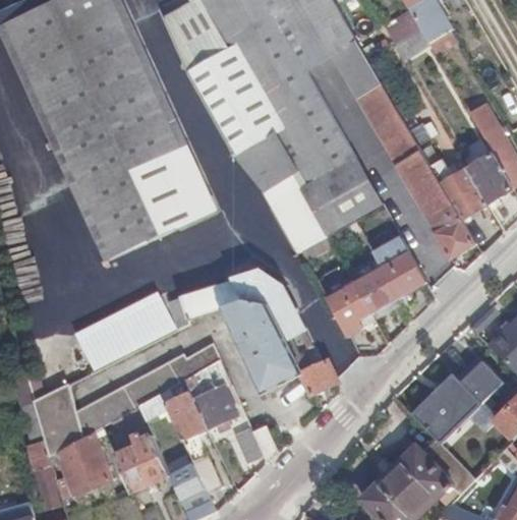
[(104,262),(213,211),(180,137),(116,0),(60,0),(0,29),(0,31),(104,262)]
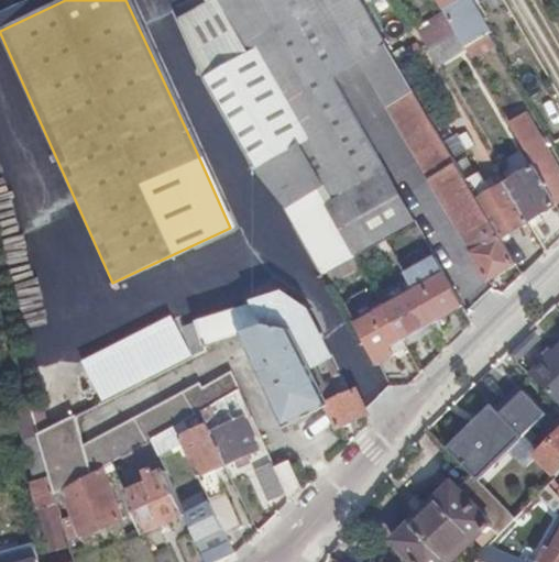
[(314,187),(321,200),(380,167),(382,167),(353,117),(347,106),(328,74),(286,0),(203,0),(173,17),(205,86),(222,117),(252,167),(289,145),(314,187)]
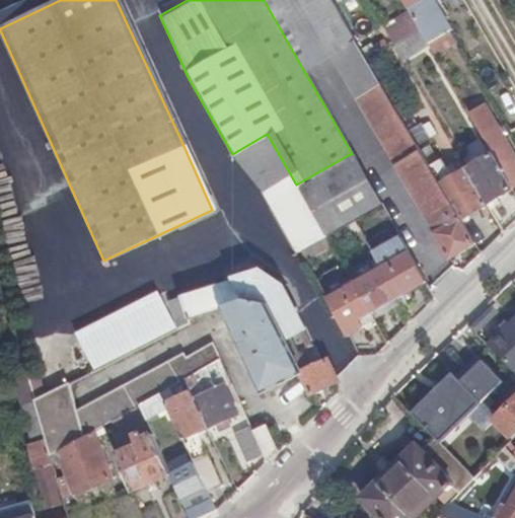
[(447,256),(472,242),(458,218),(438,182),(375,76),(330,0),(264,0),(302,68),(330,52),(435,230),(432,233),(447,256)]
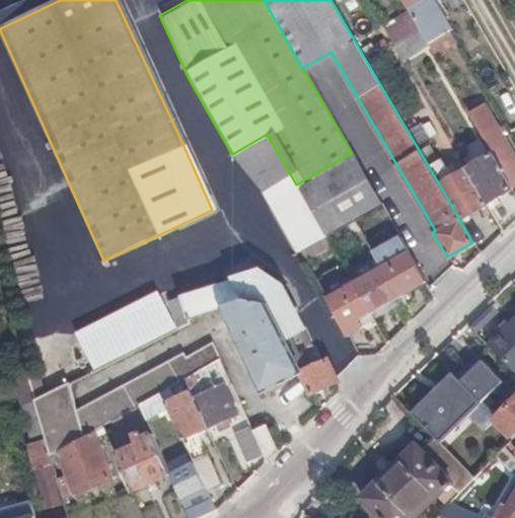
[(445,29),(447,28),(439,15),(431,0),(400,0),(406,9),(417,28),(426,42),(445,29)]
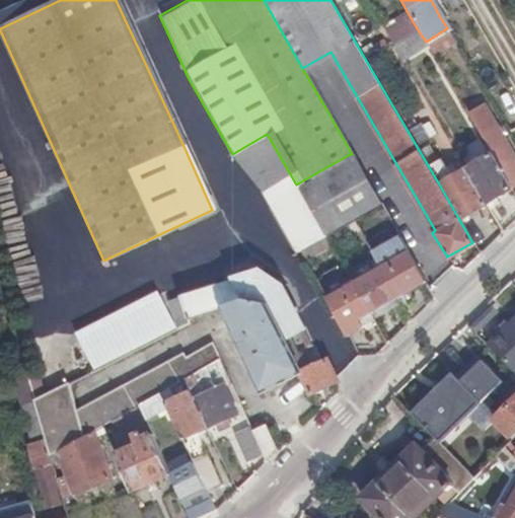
[(462,3),(460,0),(431,0),(439,15),(462,3)]
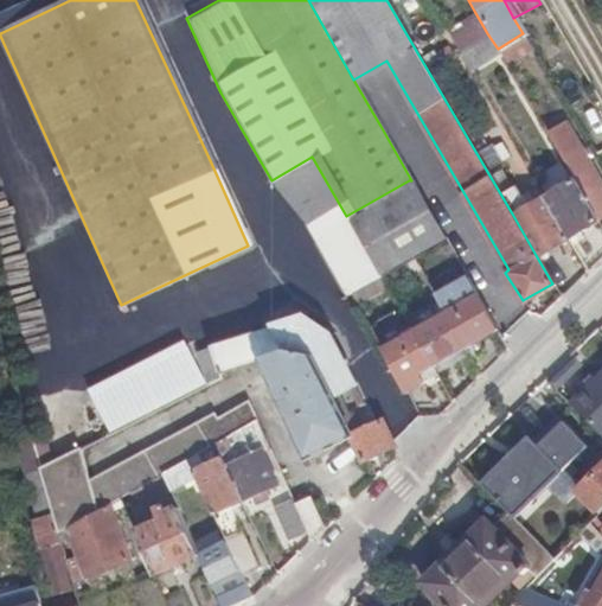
[(487,33),(474,11),(442,30),(456,52),(487,33)]
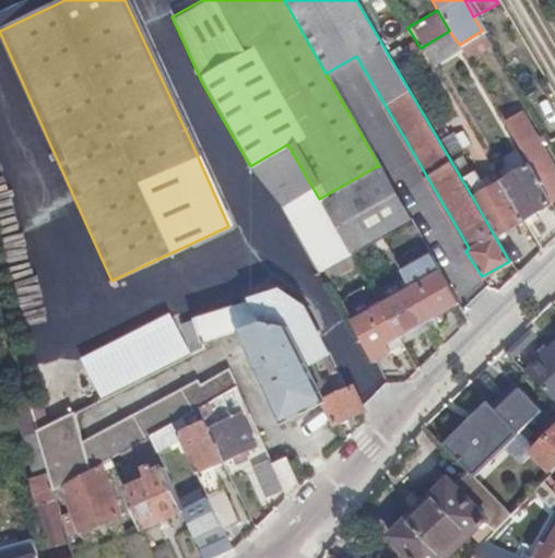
[(421,48),(429,63),(459,46),(459,45),(449,31),(421,48)]
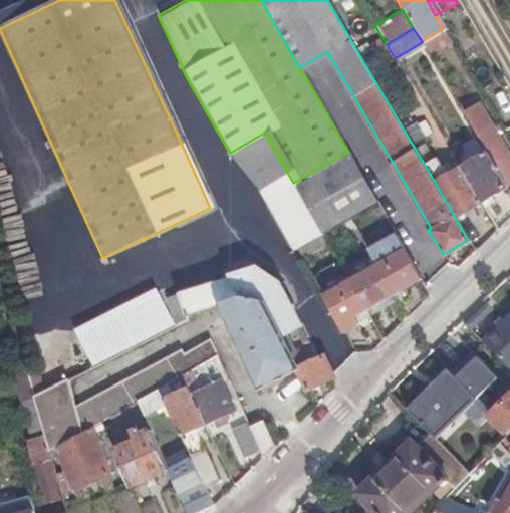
[(422,41),(422,42),(428,52),(447,40),(441,29),(422,41)]
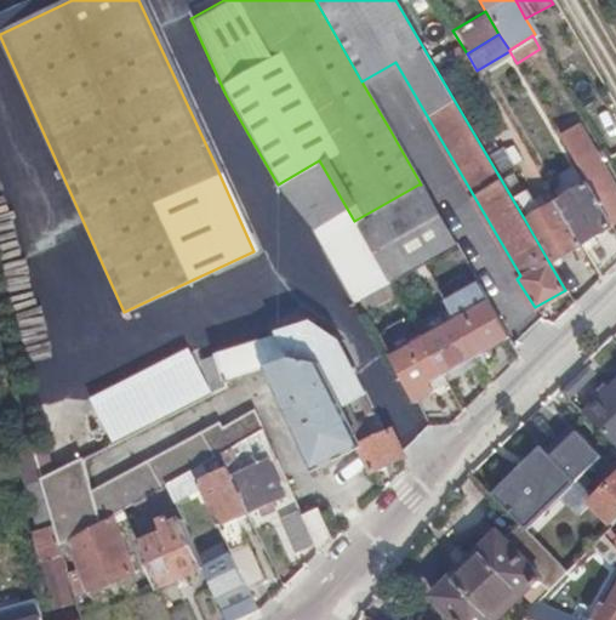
[(388,113),(382,117),(389,129),(395,125),(388,113)]
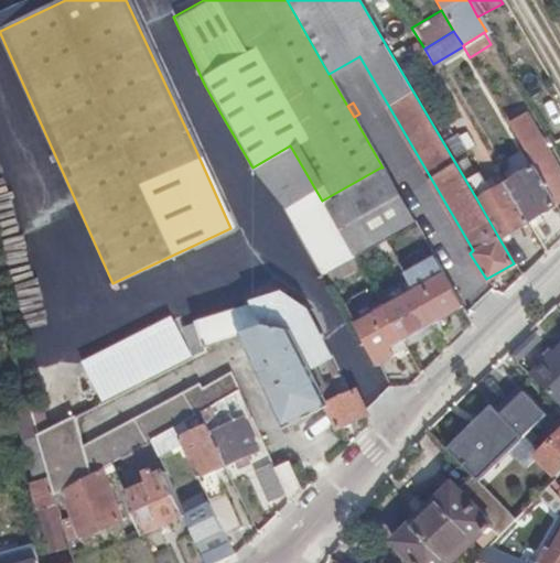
[(534,165),(556,202),(559,198),(559,174),(551,159),(523,112),(507,121),(534,165)]
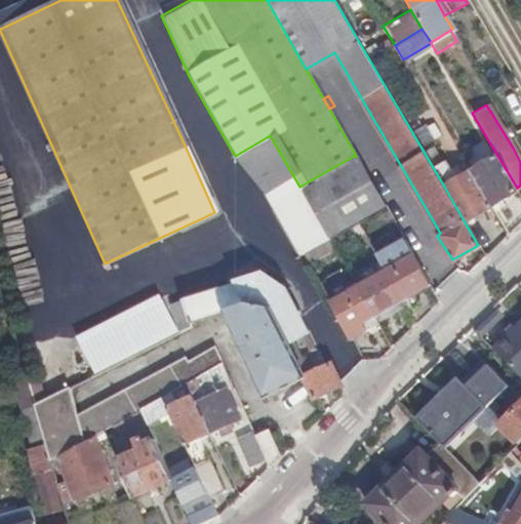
[(235,156),(266,189),(292,174),(270,135),(235,156)]
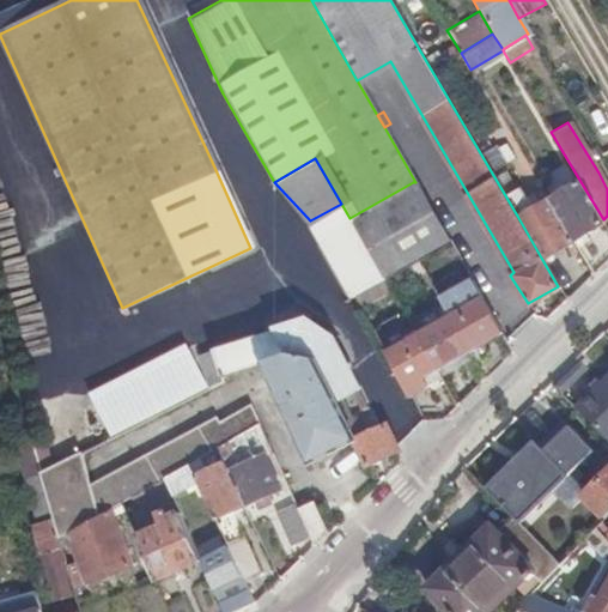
[(547,199),(571,241),(603,220),(603,219),(579,180),(547,199)]
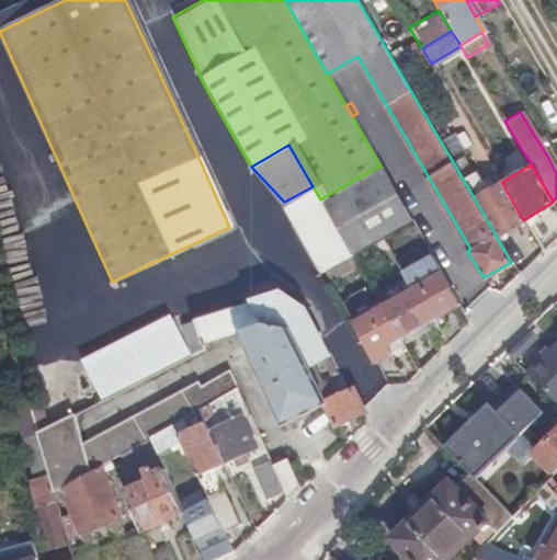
[(320,200),(351,252),(381,236),(410,219),(381,167),(378,167),(320,200)]
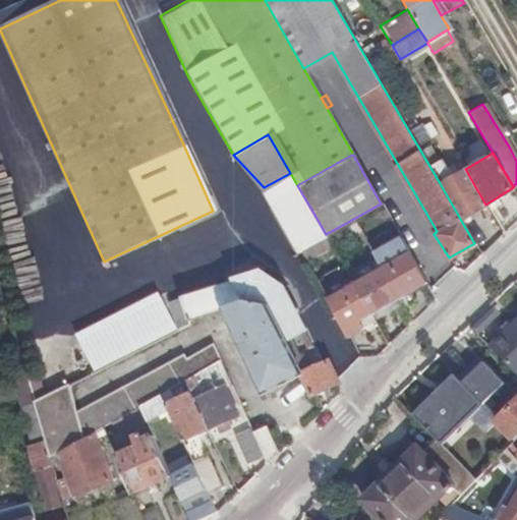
[(460,219),(485,205),(465,169),(440,183),(460,219)]
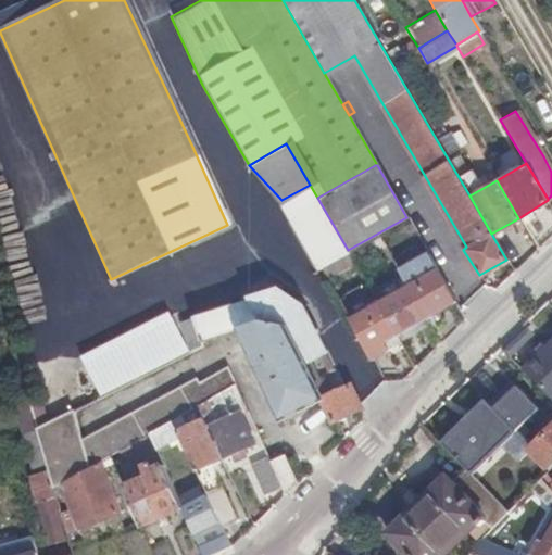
[(289,215),(318,266),(348,250),(317,198),(310,185),(281,200),(289,215)]
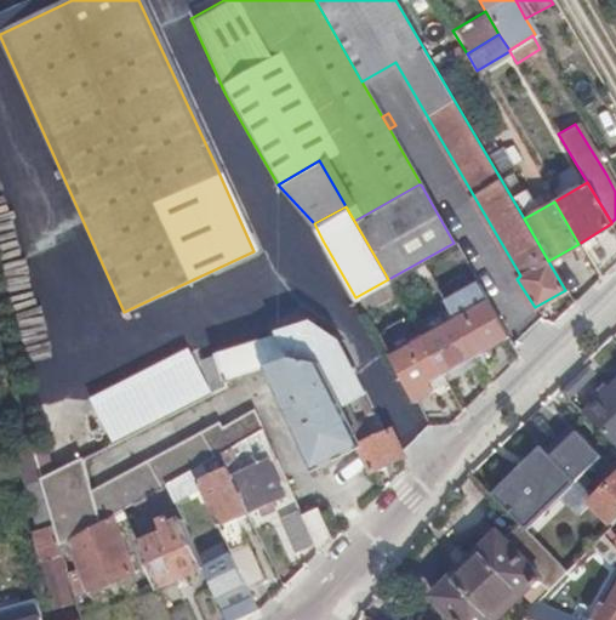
[(421,261),(388,279),(392,285),(425,268),(421,261)]
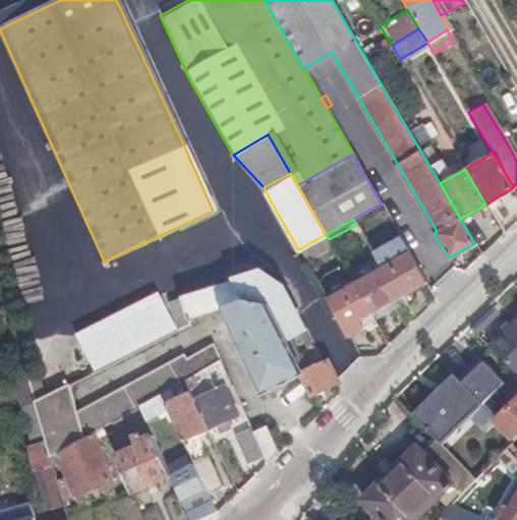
[(381,267),(397,296),(425,281),(399,236),(371,252),(381,267)]
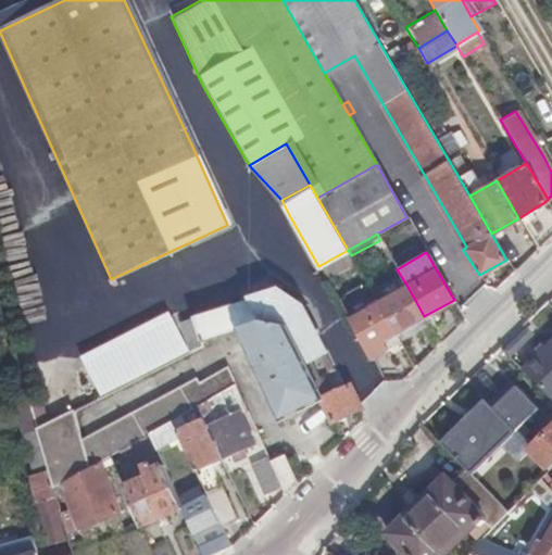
[(377,301),(396,333),(424,316),(406,285),(400,289),(396,281),(373,293),(377,301)]
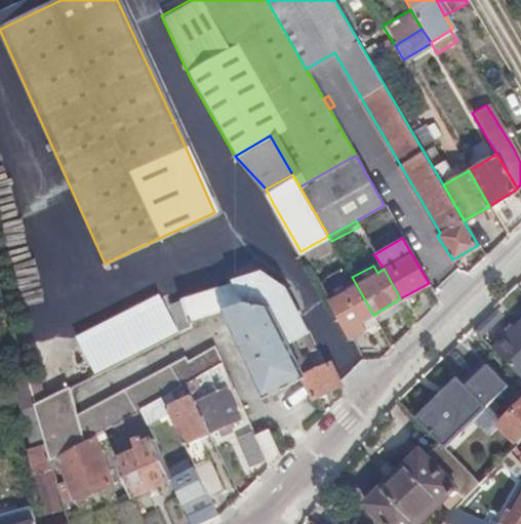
[(169,310),(182,335),(195,330),(192,323),(222,310),(244,300),(266,305),(284,341),(290,337),(304,331),(281,287),(259,274),(169,310)]
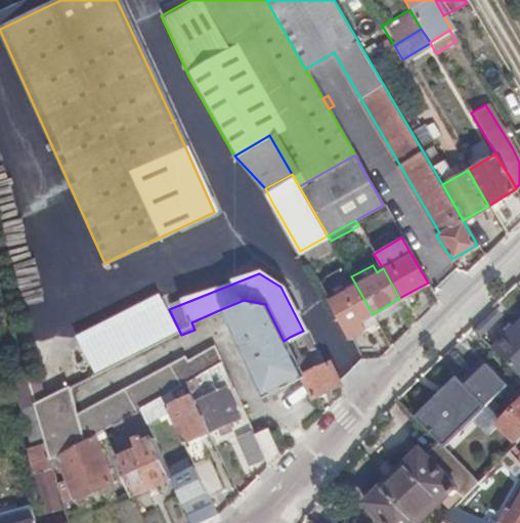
[(329,300),(347,336),(364,327),(361,320),(373,314),(355,284),(329,300)]
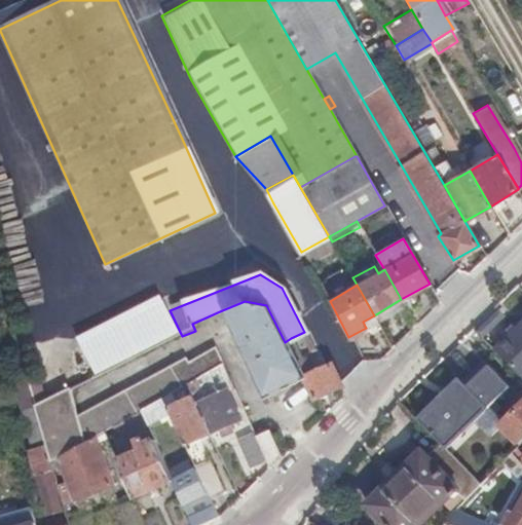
[(245,301),(222,310),(244,349),(265,395),(301,375),(295,361),(285,342),(266,305),(245,301)]
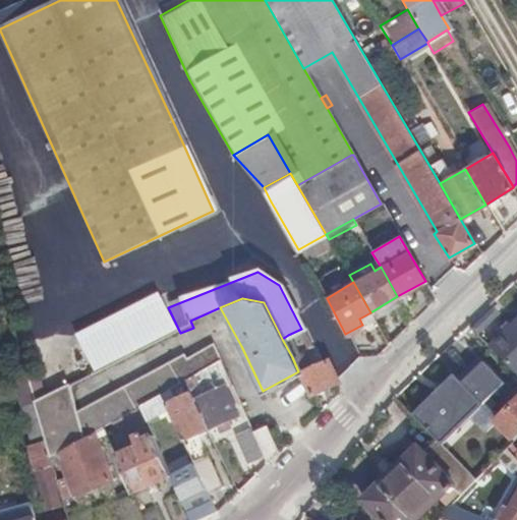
[(156,312),(163,341),(180,333),(168,307),(156,312)]
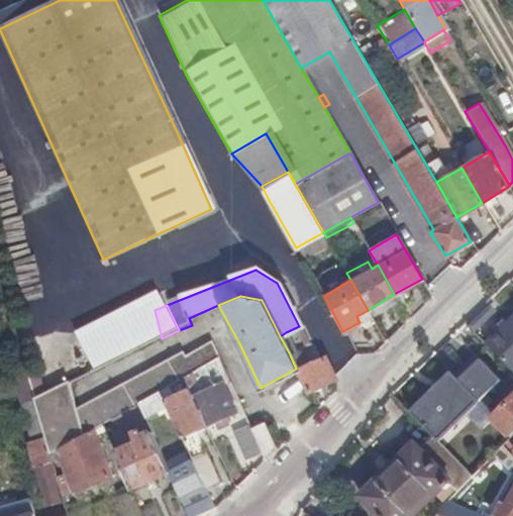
[(61,345),(76,378),(160,339),(144,306),(61,345)]
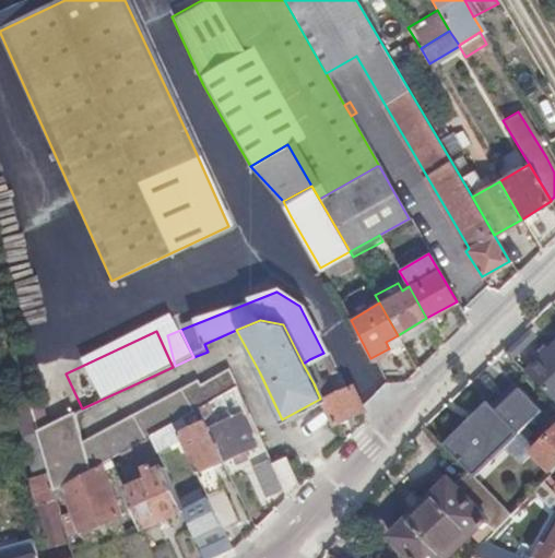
[(554,339),(521,371),(554,404),(554,403),(554,339)]
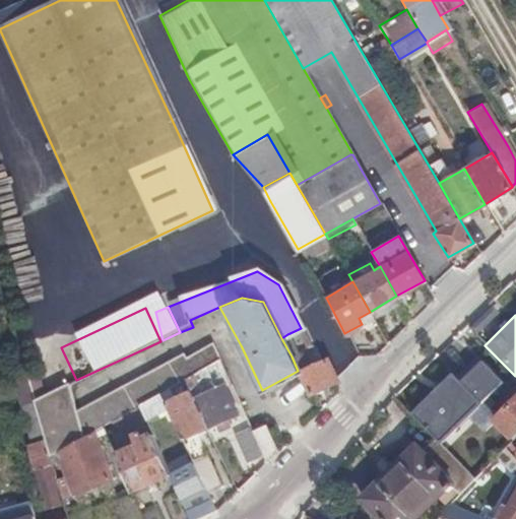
[(297,354),(287,334),(281,338),(292,357),(297,354)]
